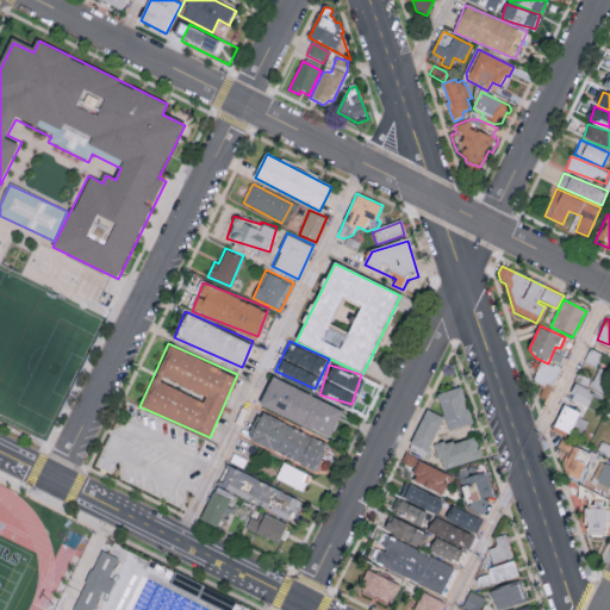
[(590,385),(603,392),(609,377),(609,371),(599,366),(590,385)]
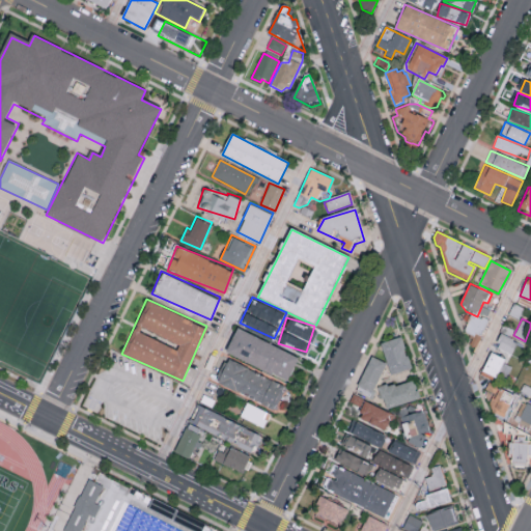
[(488,319),(471,319),(465,333),(474,337),(481,337),(488,319)]
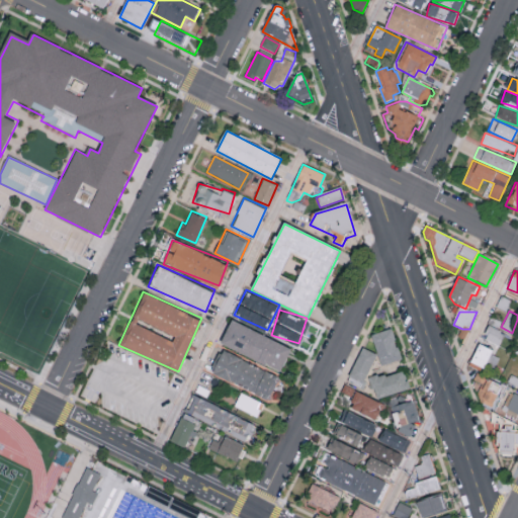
[(500,327),(501,319),(490,317),(488,325),(500,327)]
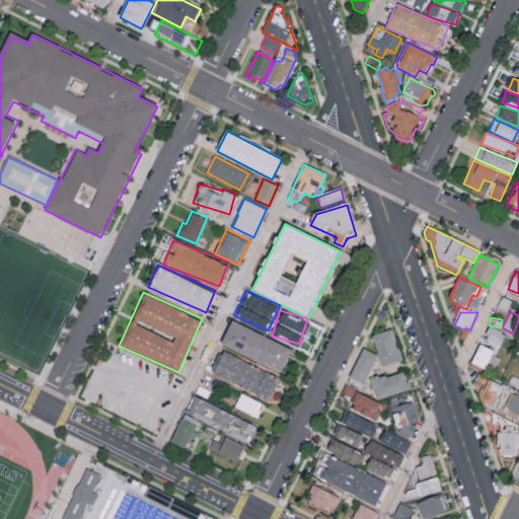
[(292,346),(231,318),(220,343),(281,370),(292,346)]
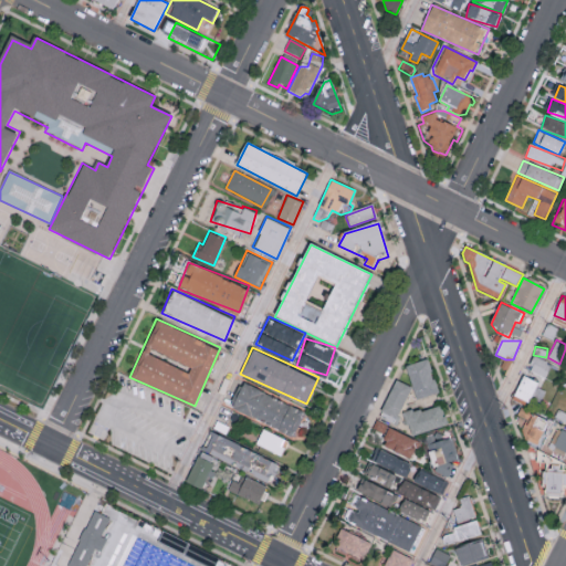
[(528,369),(546,376),(552,363),(534,355),(528,369)]
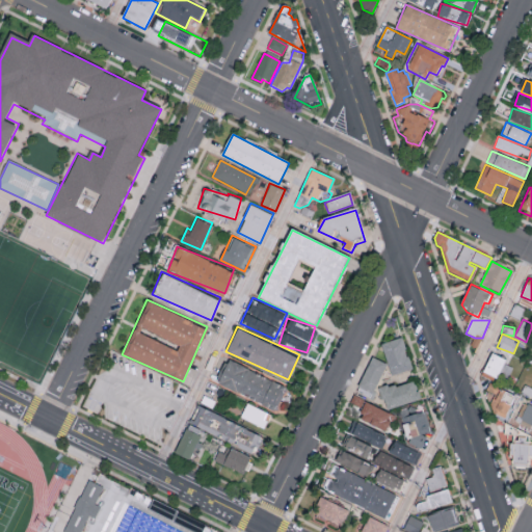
[(402,338),(381,344),(393,375),(413,368),(402,338)]
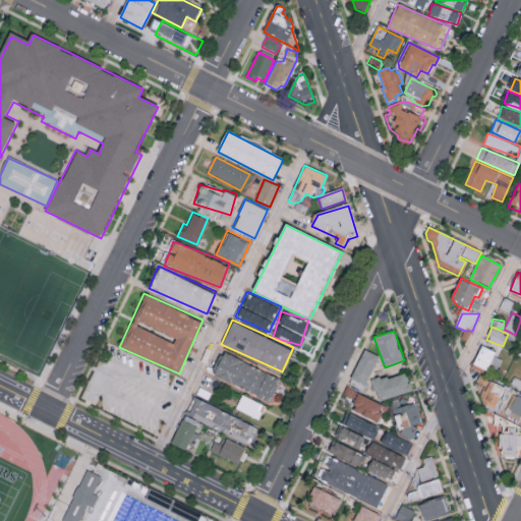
[(482,347),(496,353),(486,371),(473,365),(482,347)]
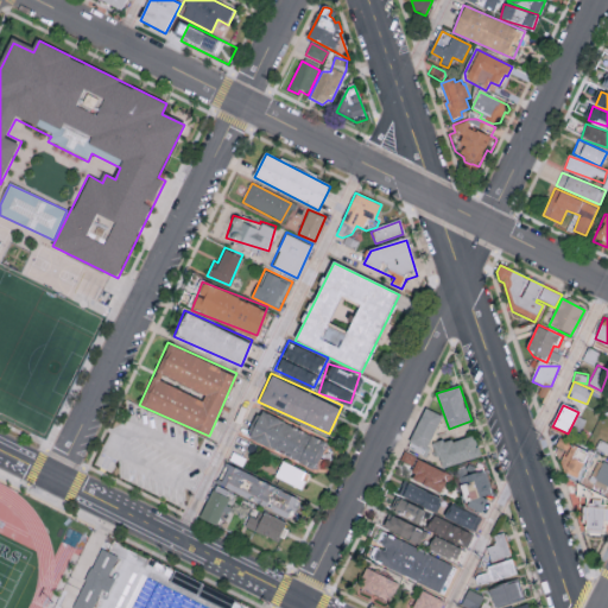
[(426,410),(411,443),(429,450),(443,418),(426,410)]
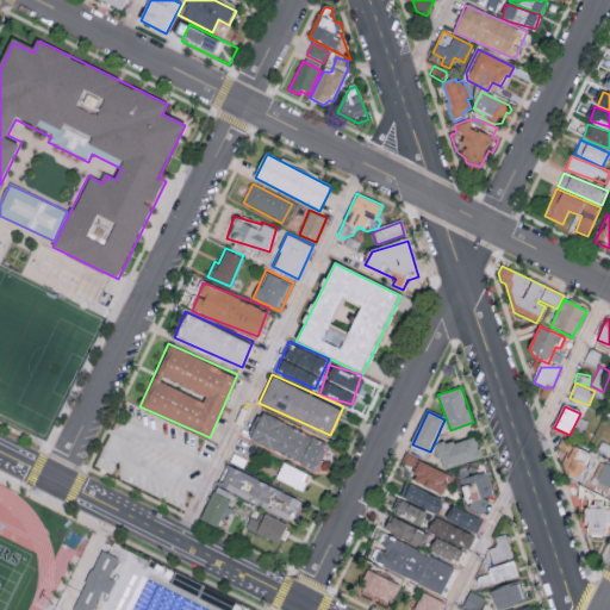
[(318,466),(328,439),(260,412),(249,440),(318,466)]
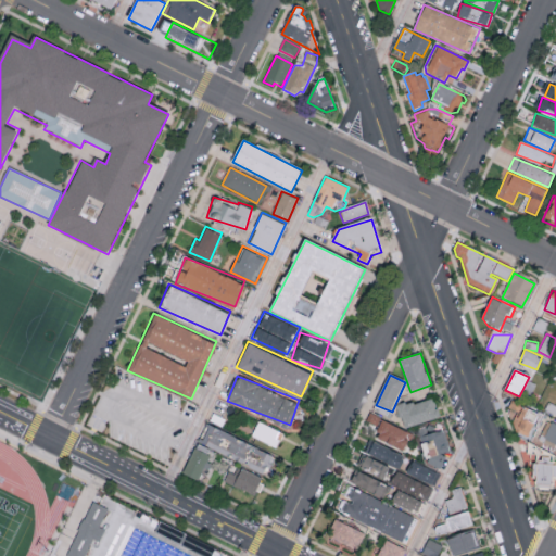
[(433,399),(397,412),(405,430),(440,416),(433,399)]
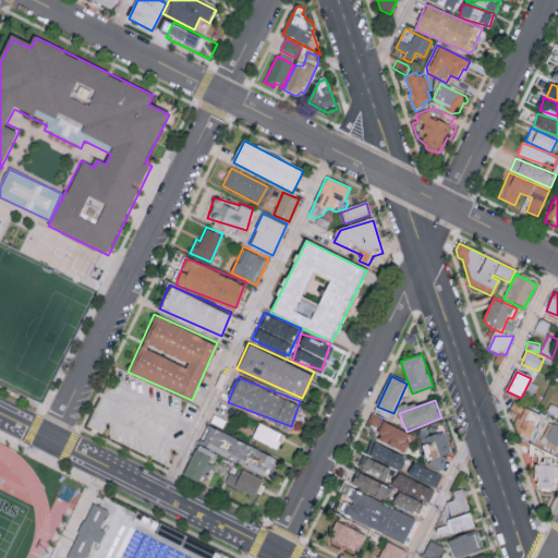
[(542,417),(525,409),(517,427),(518,435),(530,441),(542,417)]
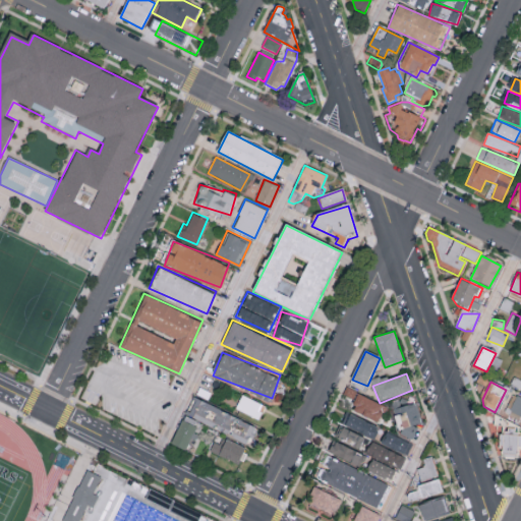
[(346,388),(386,406),(378,423),(339,405),(346,388)]
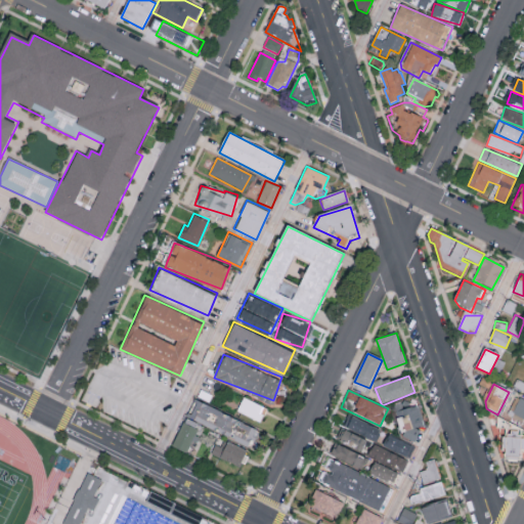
[(261,420),(266,405),(243,397),(237,410),(261,420)]
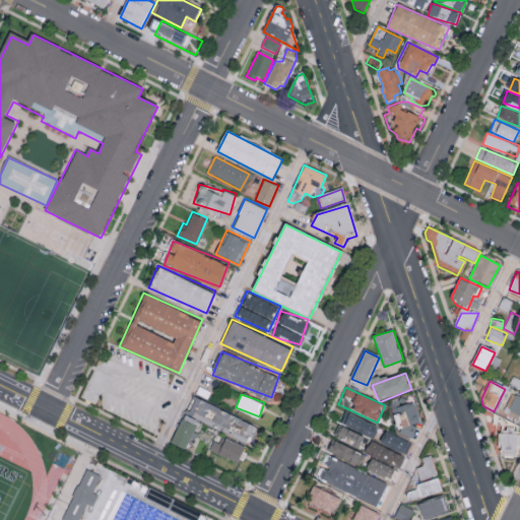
[(519,397),(516,395),(509,410),(519,415),(519,397)]
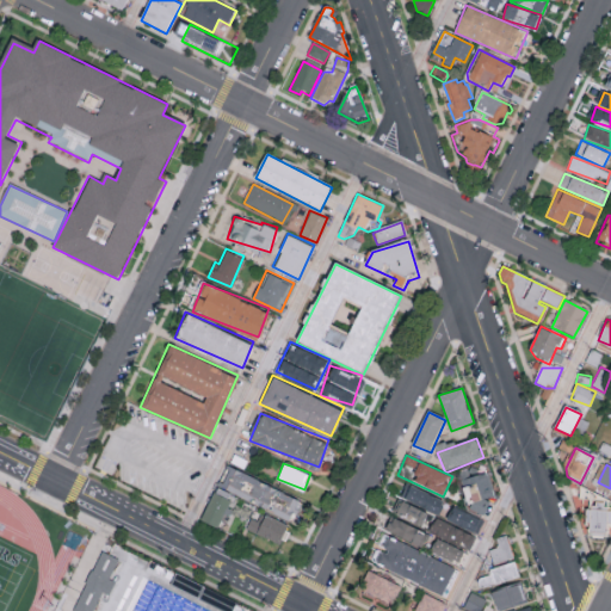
[(218,487),(295,519),(303,498),(227,466),(218,487)]
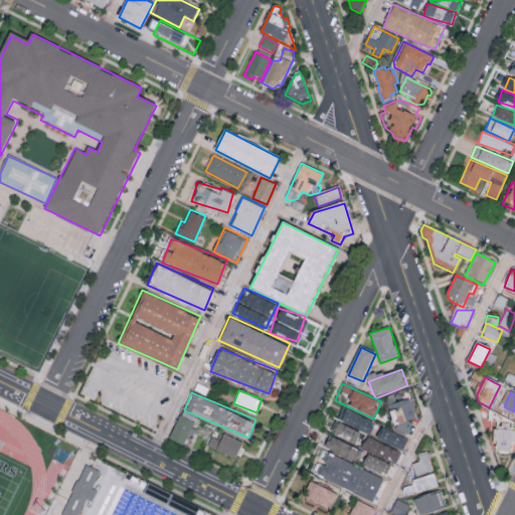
[(411,398),(417,418),(395,426),(388,405),(411,398)]
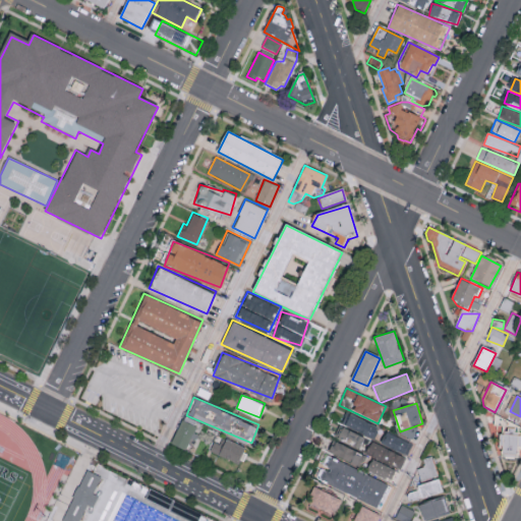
[(197,420),(184,413),(170,442),(187,450),(195,431),(193,429),(197,420)]
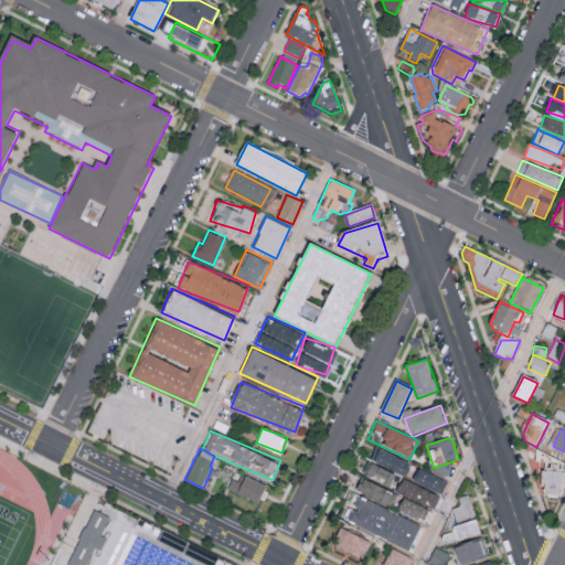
[(380,450),(412,466),(406,477),(374,461),(380,450)]
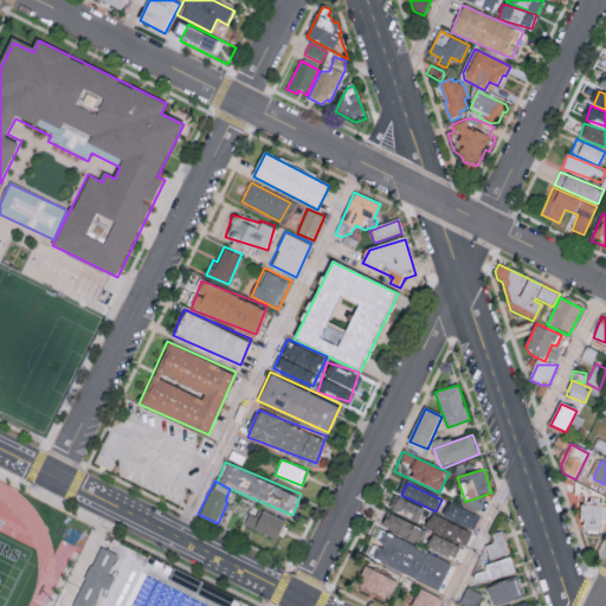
[(425,510),(399,498),(394,510),(419,522),(425,510)]
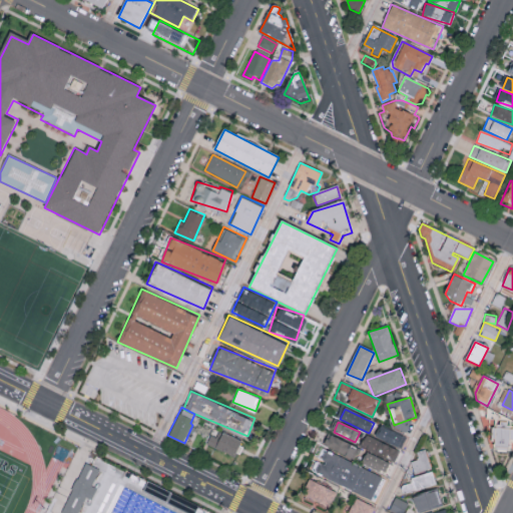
[(380,425),(406,437),(400,450),(374,437),(380,425)]
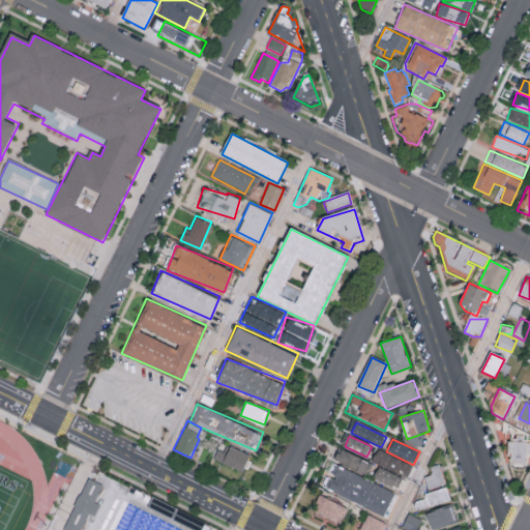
[(506,442),(529,442),(529,459),(526,459),(526,467),(523,467),(520,469),(514,469),(510,466),(510,463),(508,461),(505,461),(506,442)]
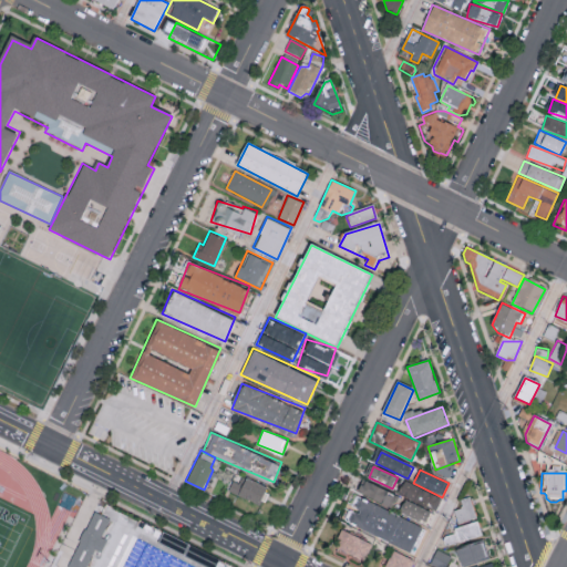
[(261,503),(269,485),(244,475),(240,483),(233,480),(228,488),(261,503)]
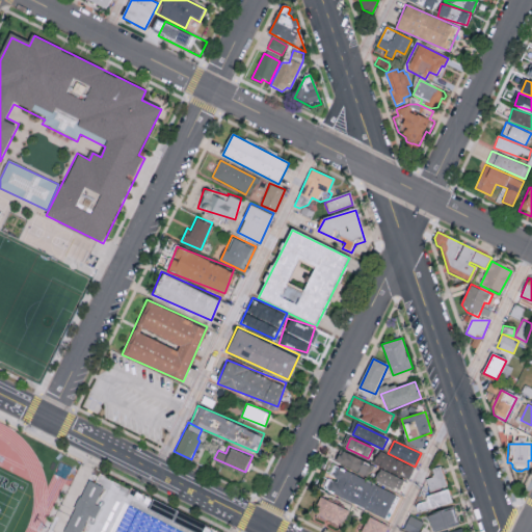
[(379,451),(374,462),(408,480),(414,469),(379,451)]
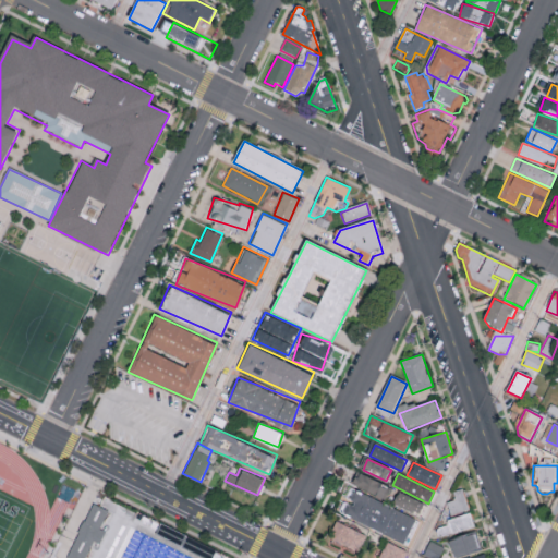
[(361,474),(391,490),(386,501),(354,485),(361,474)]
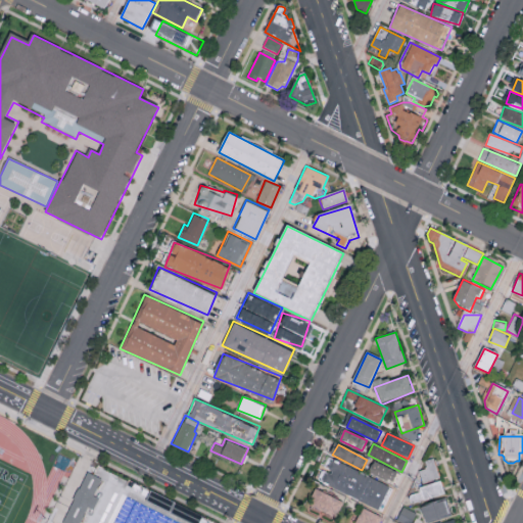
[(390,489),(332,460),(327,469),(332,472),(331,475),(326,472),(321,482),(378,512),(390,489)]
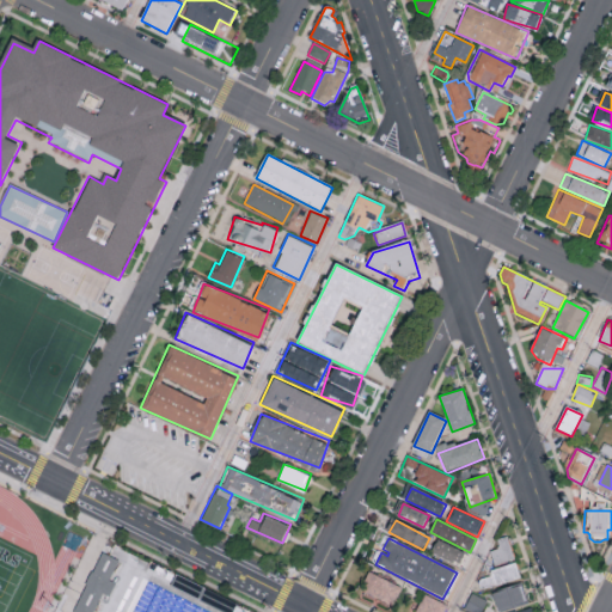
[(507,538),(496,542),(499,549),(489,552),(494,567),(514,560),(507,538)]
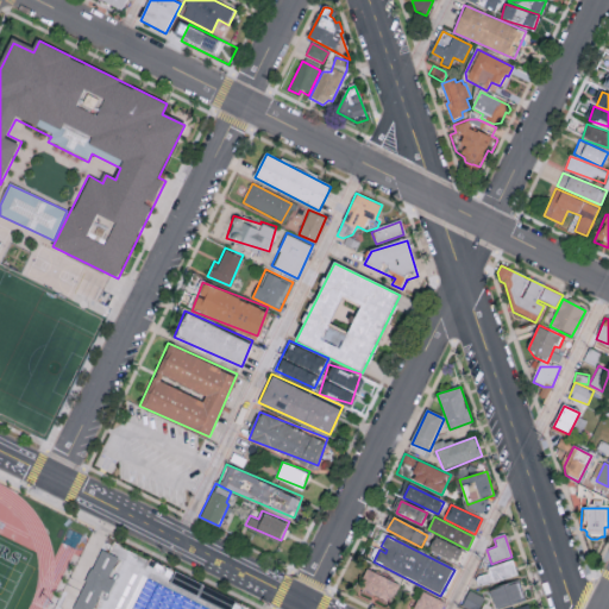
[(435,538),(429,551),(460,566),(466,553),(435,538)]
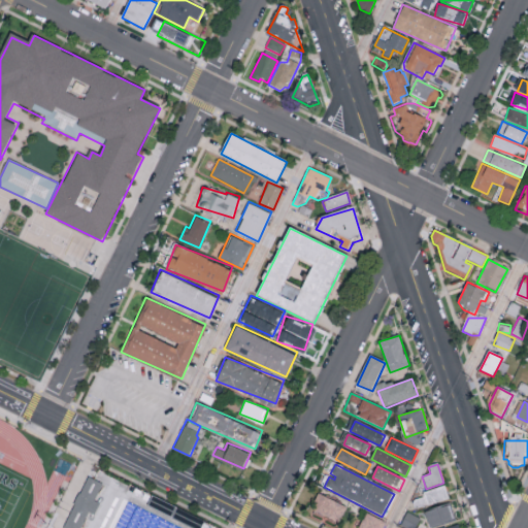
[(102,482),(86,474),(64,527),(79,527),(88,510),(95,514),(99,501),(95,499),(102,482)]
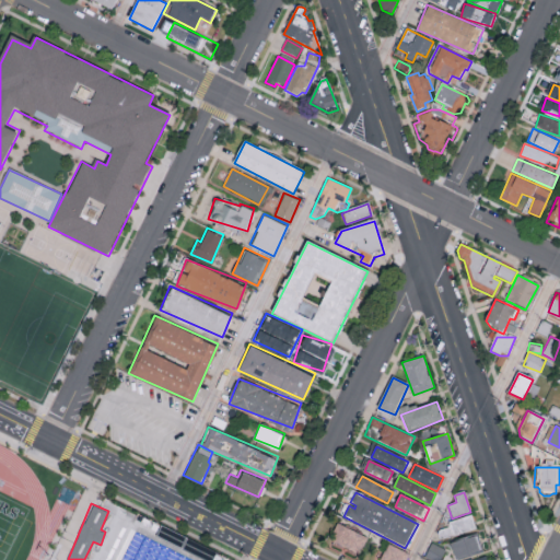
[(471,515),(448,523),(450,527),(440,531),(438,535),(440,541),(476,529),(471,515)]
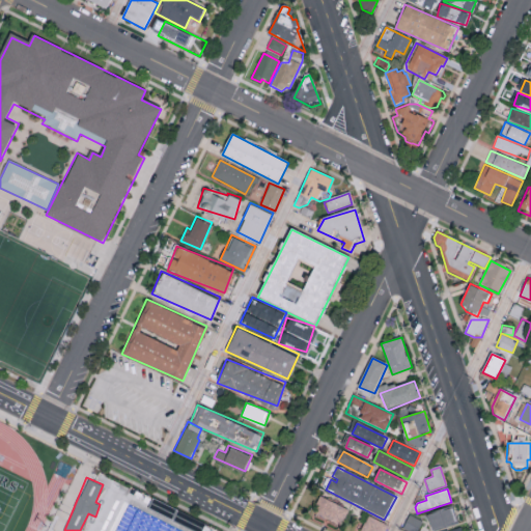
[(319,496),(346,509),(339,526),(311,512),(319,496)]
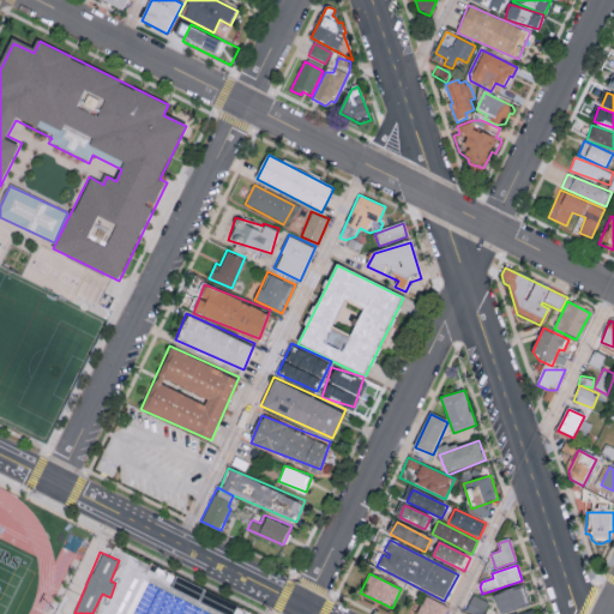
[(522,589),(494,599),(499,613),(506,613),(528,607),(522,589)]
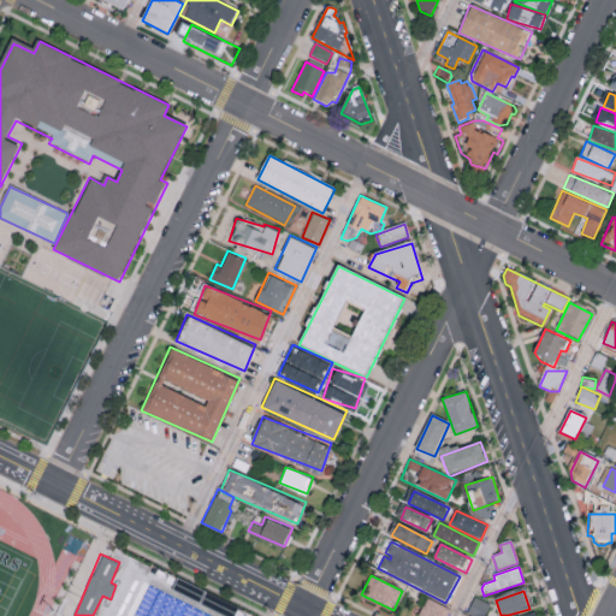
[(478,615),(484,615),(489,603),(473,597),(467,612),(478,615)]
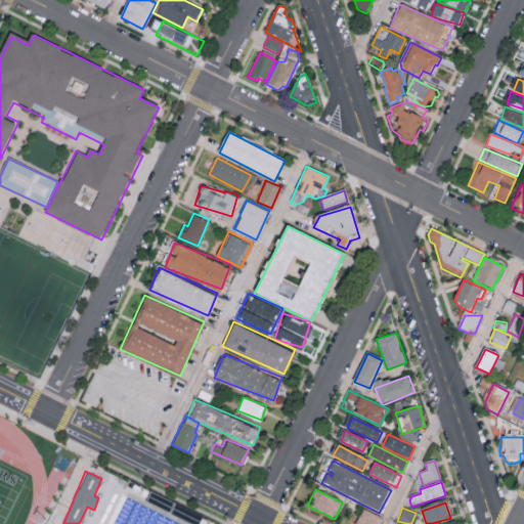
[(355,523),(363,509),(382,519),(379,523),(355,523)]
